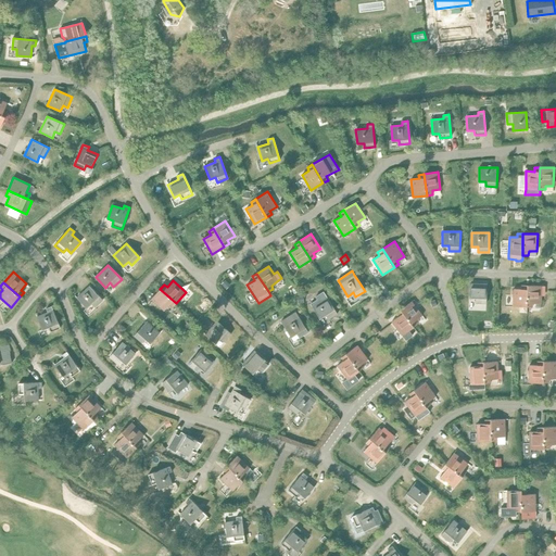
[(469,283),(469,298),(476,298),(475,303),(487,303),(487,285),(469,283)]
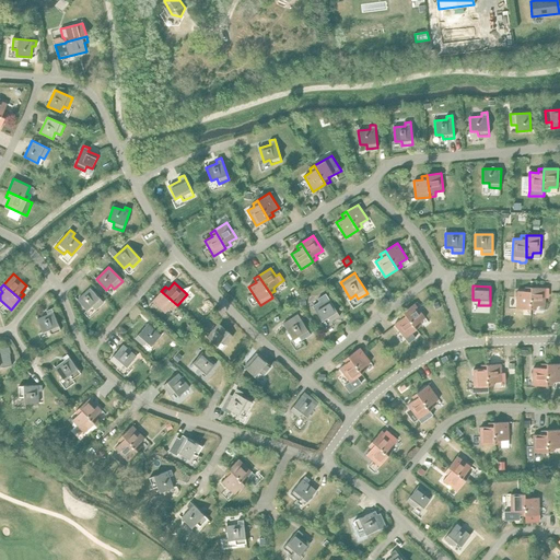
[(90,288),(78,300),(88,311),(92,306),(95,310),(104,302),(90,288)]
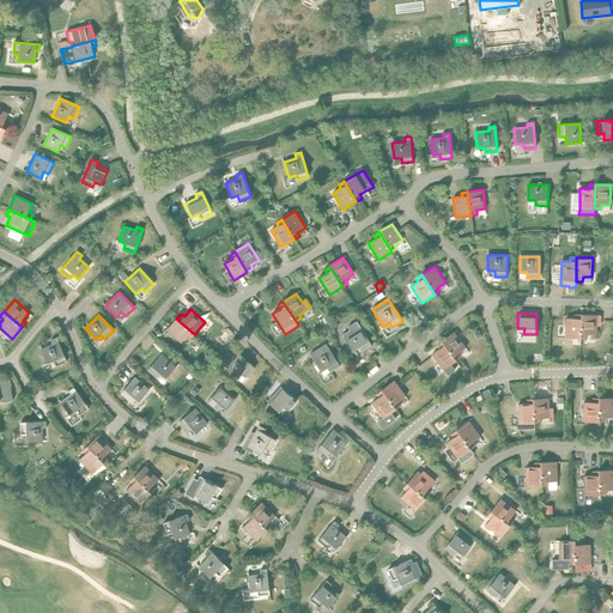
[(565,338),(581,339),(582,315),(575,315),(575,319),(565,319),(565,338)]
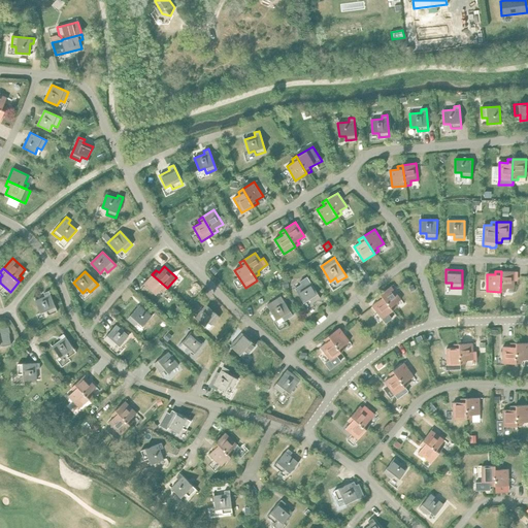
[(501,271),(500,292),(505,292),(505,288),(514,288),(514,271),(501,271)]
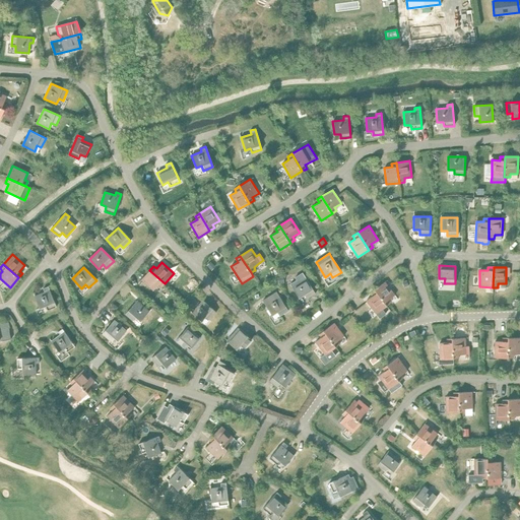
[(165,283),(149,270),(141,279),(153,290),(158,284),(161,287),(165,283)]
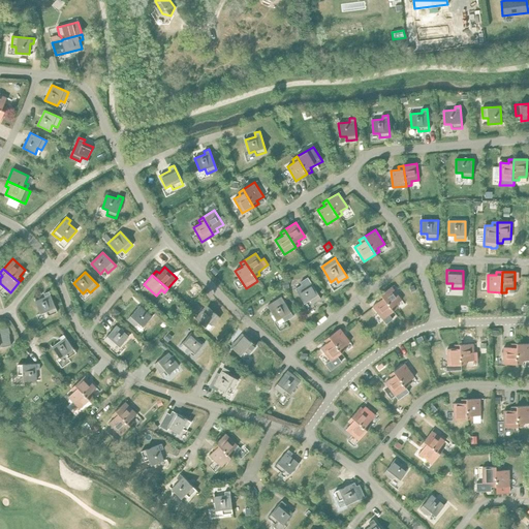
[(302,285),(296,289),(297,291),(304,303),(309,300),(312,304),(321,299),(311,283),(308,278),(301,282),(302,285)]
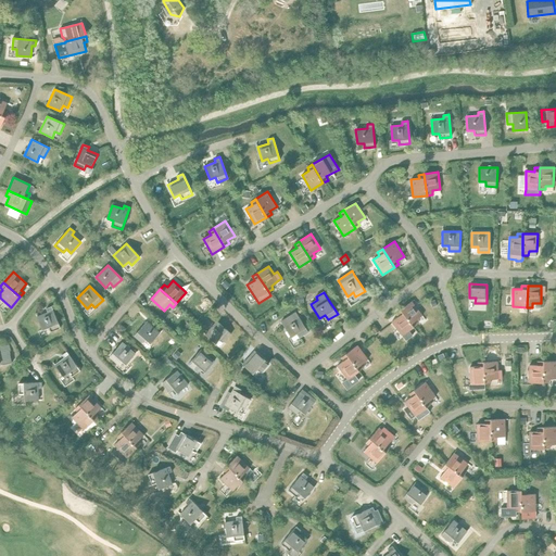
[(412,301),(401,310),(414,327),(418,324),(416,320),(422,315),(412,301)]
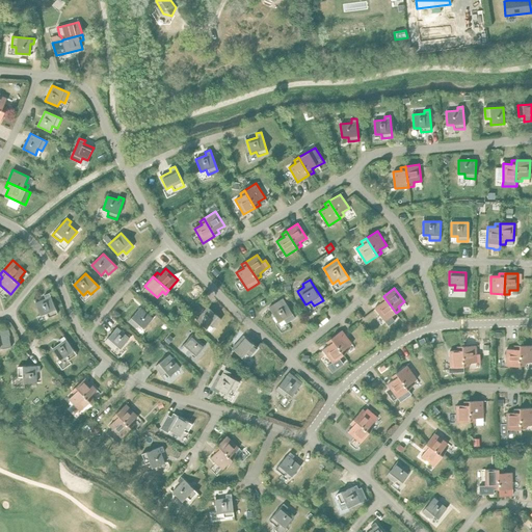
[(46,298),(35,303),(41,316),(46,313),(48,318),(57,314),(49,293),(44,295),(46,298)]
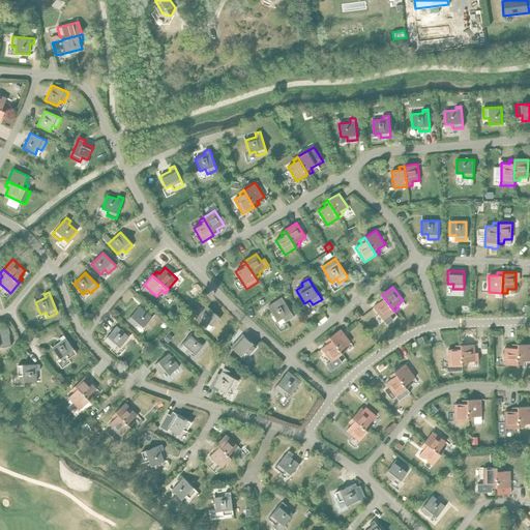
[(389,316),(394,312),(382,295),(377,299),(380,301),(374,306),(383,320),(387,324),(392,320),(389,316)]
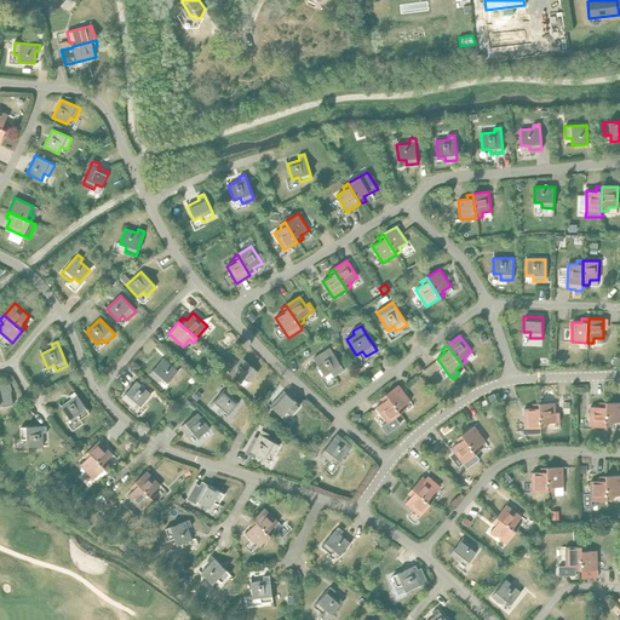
[(314,359),(316,362),(325,375),(331,372),(333,377),(344,371),(332,352),(329,348),(314,359)]
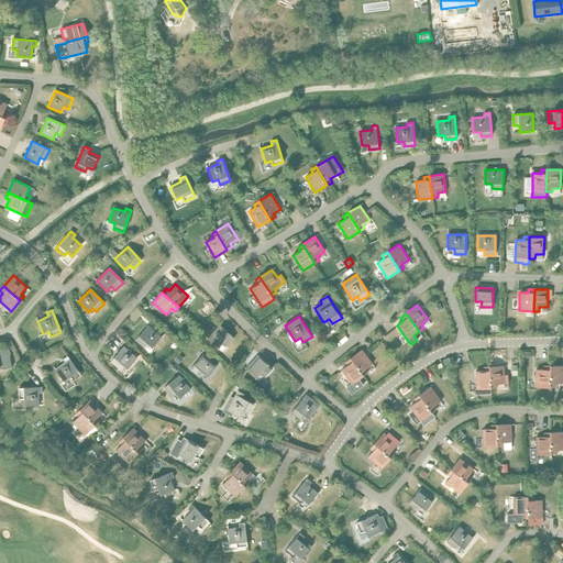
[(219,324),(208,338),(219,348),(223,342),(227,346),(234,338),(219,324)]
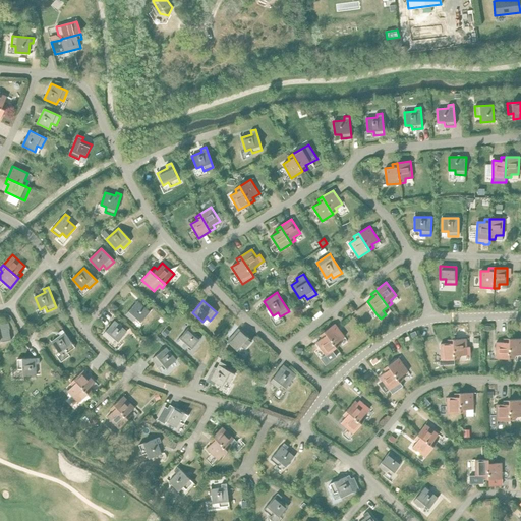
[(137,301),(125,314),(133,322),(136,317),(140,322),(150,311),(137,301)]
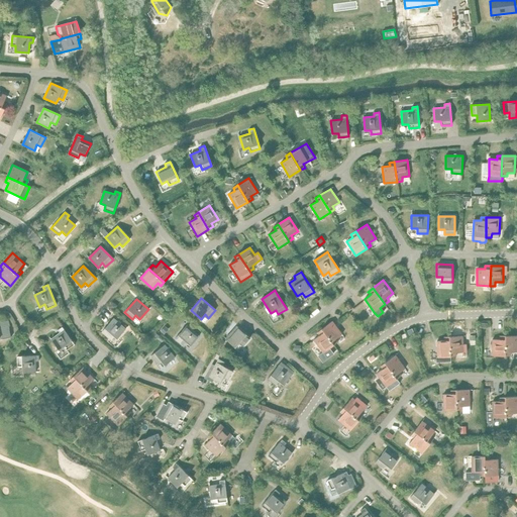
[(348,302),(344,306),(348,311),(352,308),(351,307),(348,303),(348,302)]
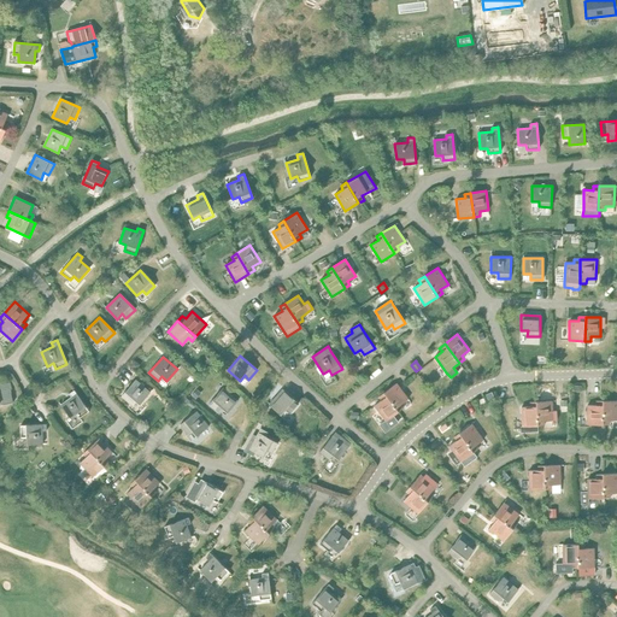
[(135,380),(122,395),(130,404),(134,400),(140,405),(150,393),(135,380)]
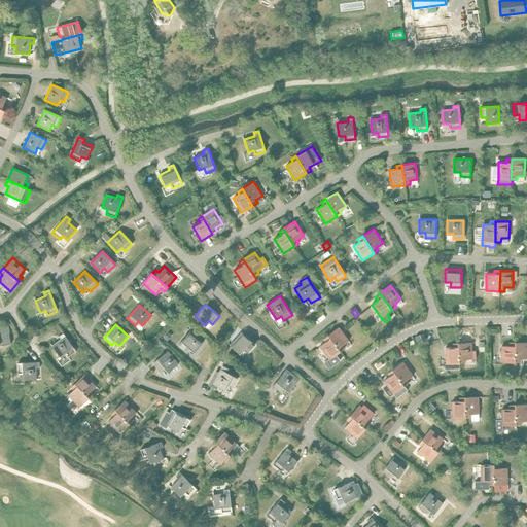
[(0,346),(2,346),(11,344),(9,336),(7,336),(6,332),(10,332),(8,326),(0,328),(0,346)]
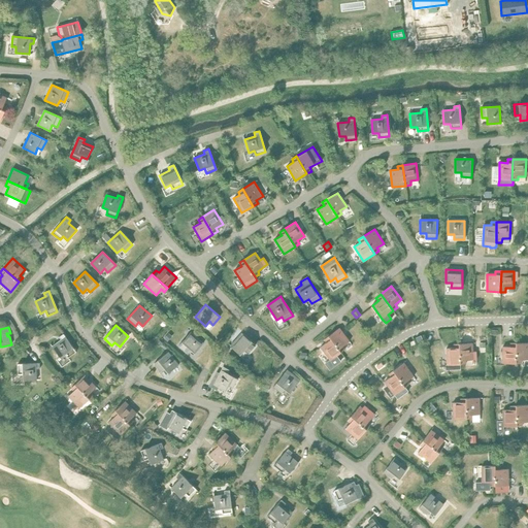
[(339,328),(329,336),(341,353),(345,349),(343,347),(350,341),(339,328)]
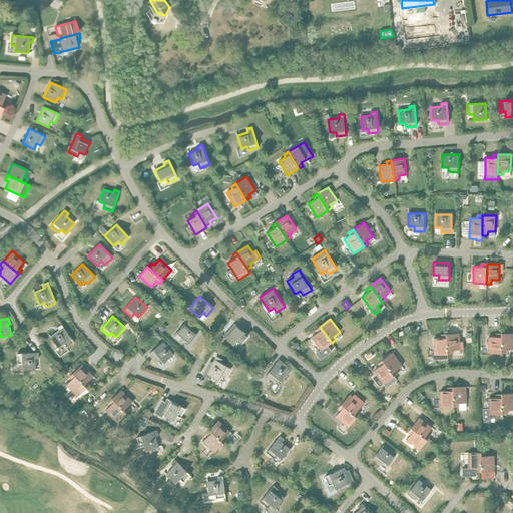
[(185,323),(173,336),(181,343),(184,339),(188,343),(197,333),(185,323)]
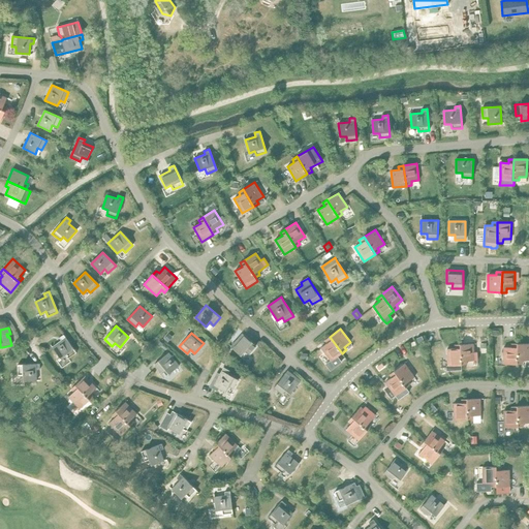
[(169,334),(164,339),(167,342),(173,337),(169,334)]
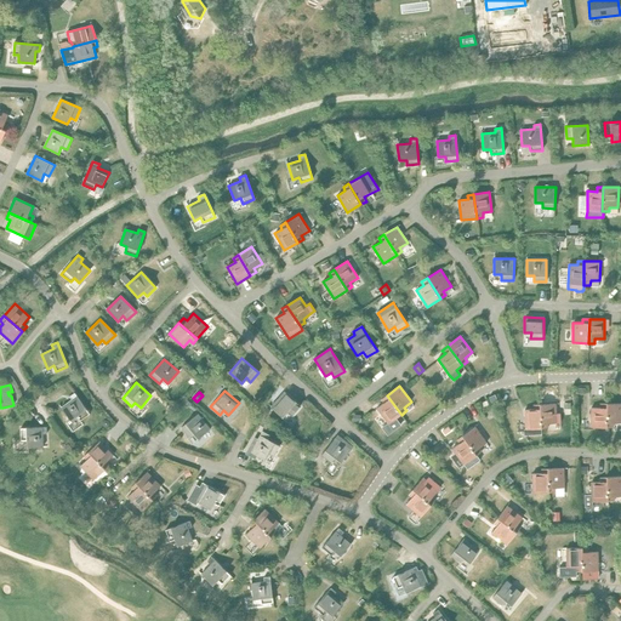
[(284,392),(271,406),(283,417),(288,411),(292,415),(300,406),(284,392)]
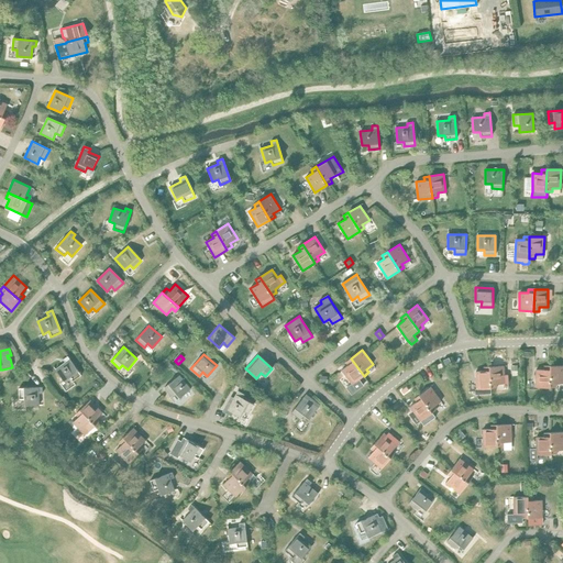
[(65,363),(55,370),(64,382),(69,377),(72,382),(81,375),(67,356),(63,360),(65,363)]
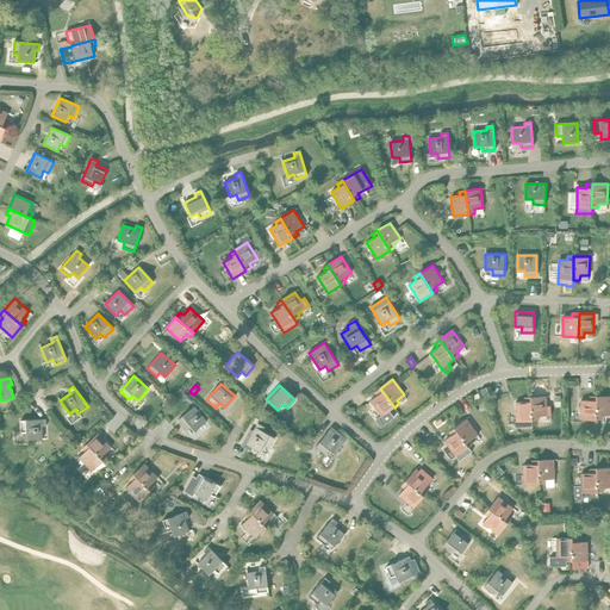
[(394,408),(393,406),(380,388),(374,392),(378,396),(369,400),(381,416),(375,421),(380,427),(393,417),(388,411),(394,408)]
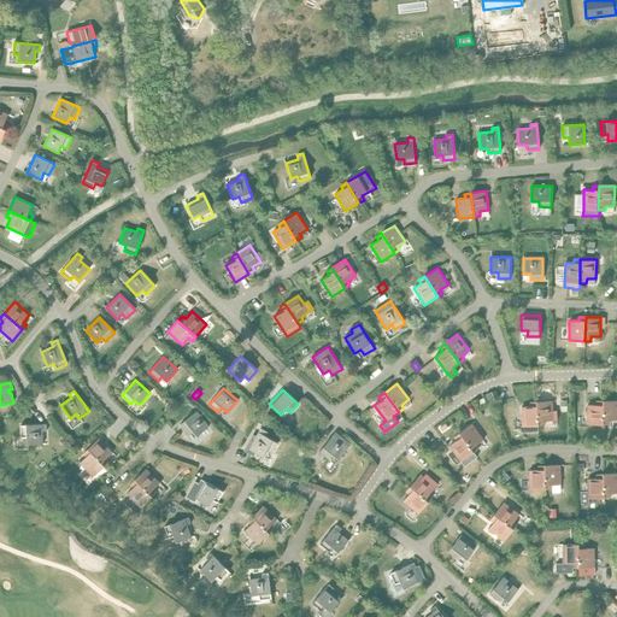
[(616,400),(603,401),(603,424),(609,424),(609,421),(616,419),(616,400)]
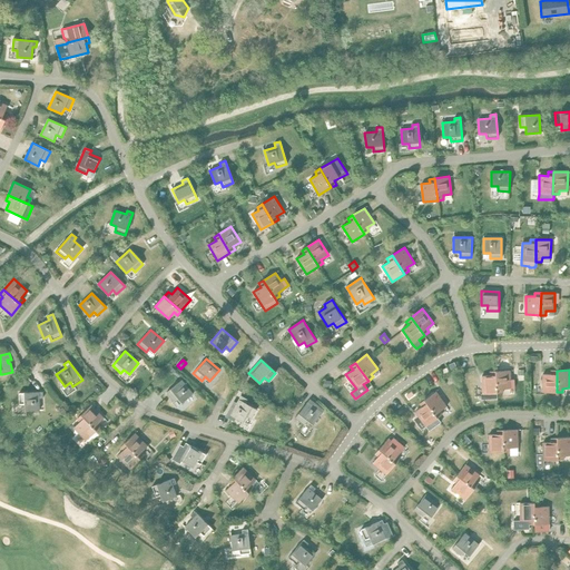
[(482,393),(480,394),(481,400),(498,399),(497,393),(495,371),(490,372),(490,375),(481,376),(482,393)]
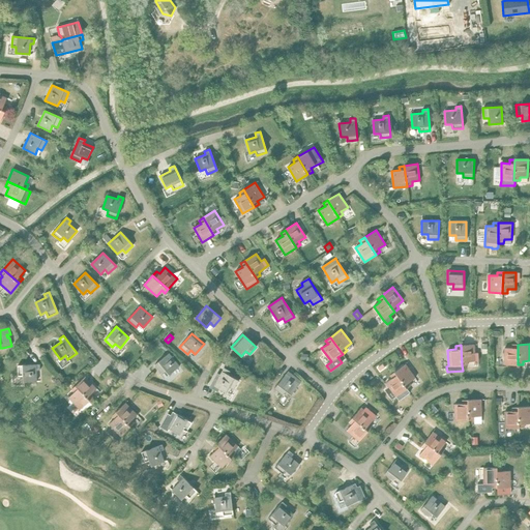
[(474,345),(461,345),(462,365),(468,365),(467,361),(475,361),(478,361),(477,353),(474,353),(474,345)]
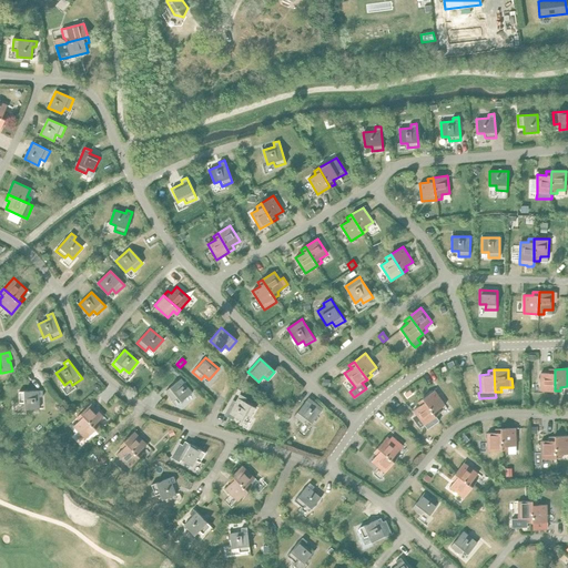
[(540,391),(555,391),(555,369),(549,369),(549,373),(540,373),(540,391)]
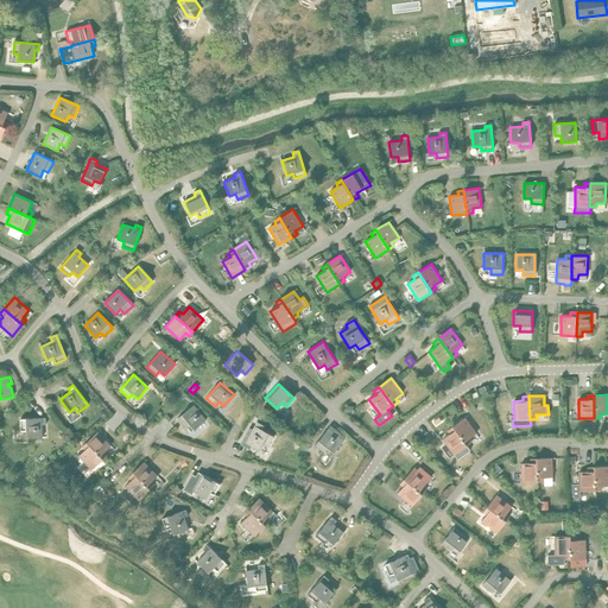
[(194,405),(177,418),(185,428),(189,424),(194,430),(206,420),(194,405)]
